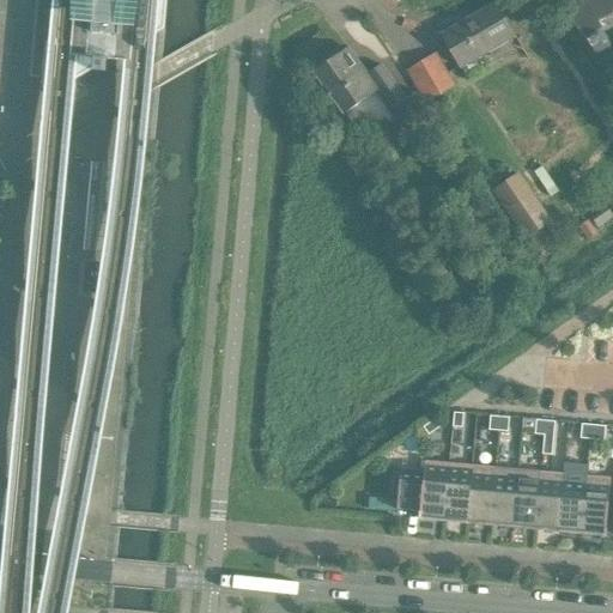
[(164,29),(167,0),(95,0),(95,1),(93,1),(86,20),(46,43),(41,90),(55,91),(93,70),(93,72),(101,73),(107,73),(108,61),(164,29)]
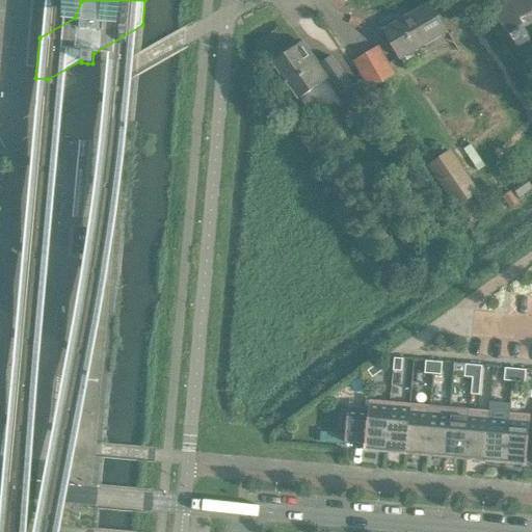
[(531,0),(482,0),(507,35),(522,25),(517,19),(531,11),(531,0)]
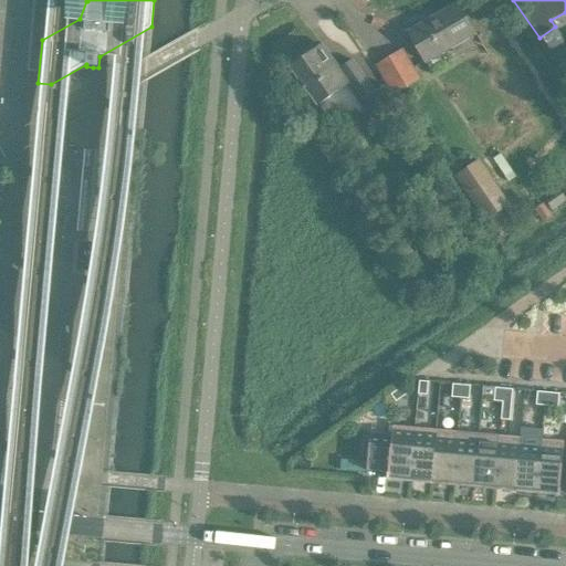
[(473,34),(457,4),(407,33),(425,63),(453,46),(458,54),(471,46),(467,39),(473,34)]
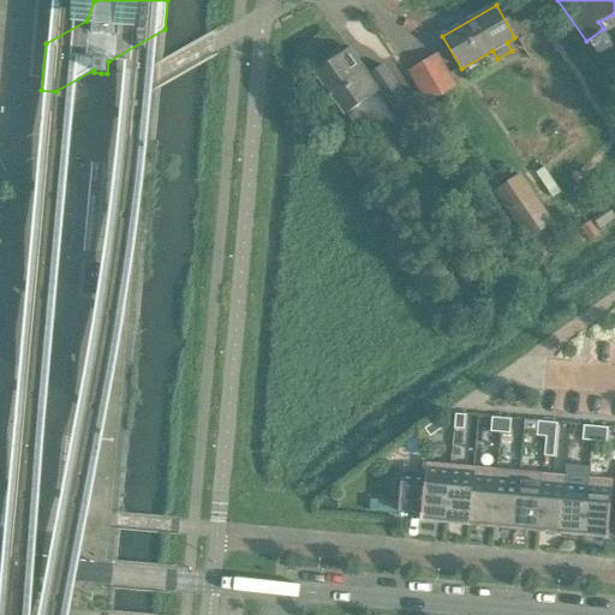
[(411,106),(382,66),(365,78),(346,52),(315,75),(344,115),(380,90),(398,115),(411,106)]
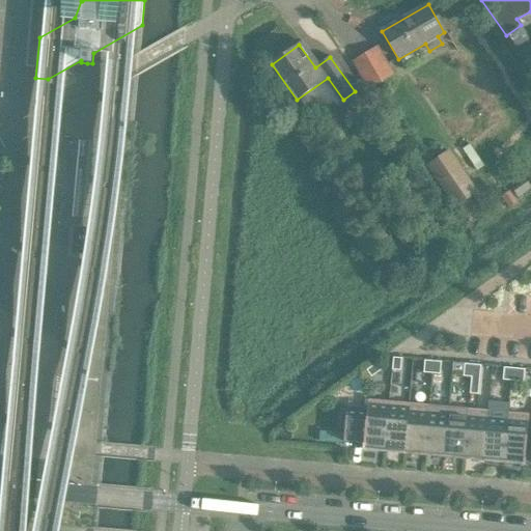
[(393,76),(376,47),(354,61),(370,89),(393,76)]
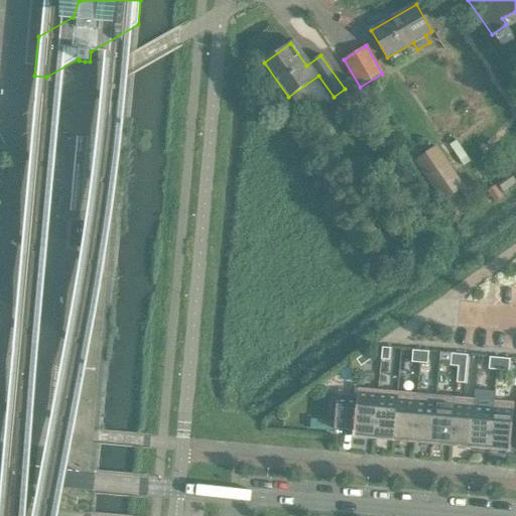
[(436,145),(413,161),(448,214),(464,204),(459,196),(467,190),(436,145)]
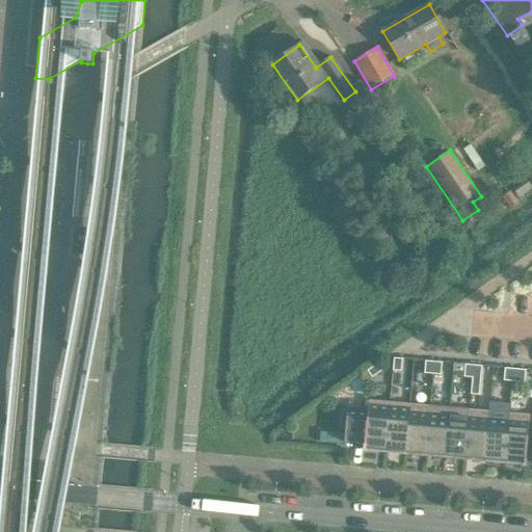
[(531,187),(527,180),(513,190),(520,198),(531,188),(531,187)]
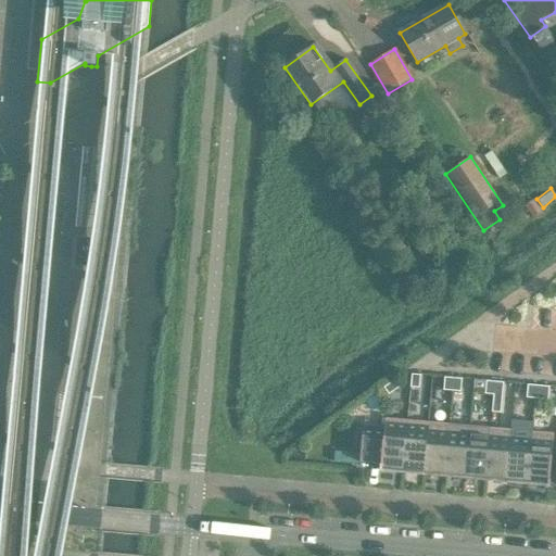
[(533,200),(525,206),(532,218),(542,213),(533,200)]
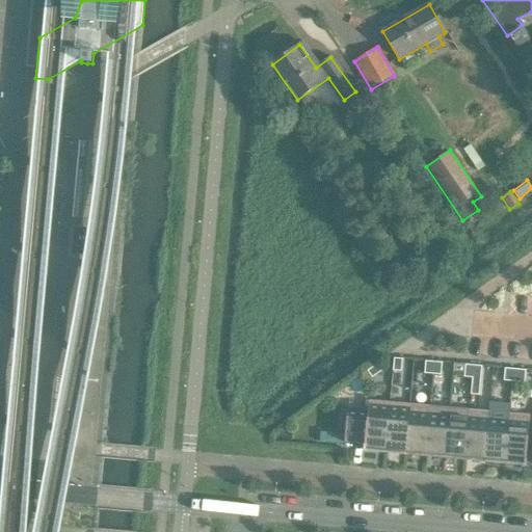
[(247,234),(246,246),(256,247),(257,234),(247,234)]
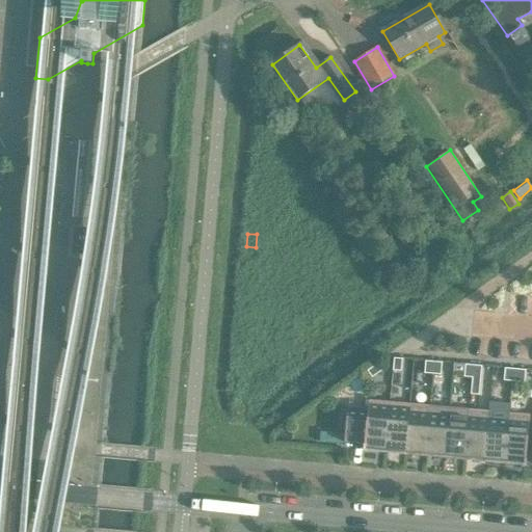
[(374,289),(365,296),(369,303),(379,296),(374,289)]
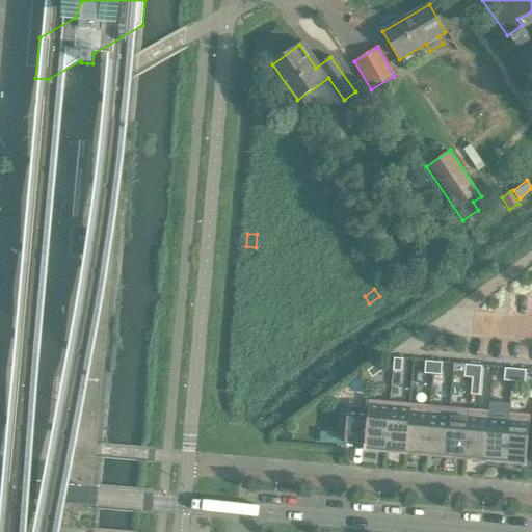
[(310,310),(302,314),(310,324),(317,319),(310,310)]
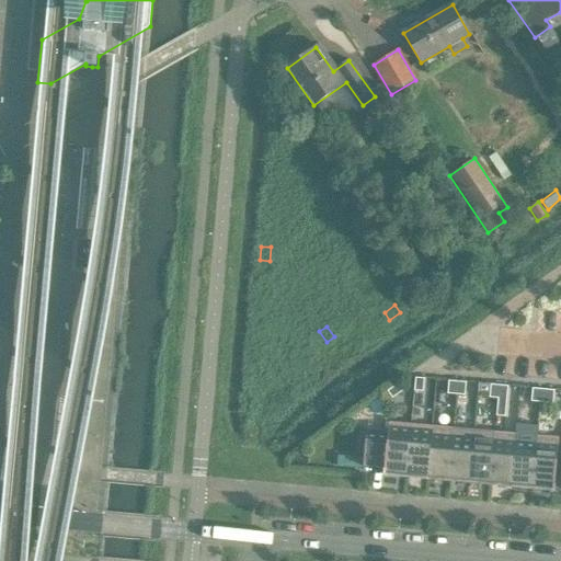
[(328,343),(317,351),(322,357),(332,350),(328,343)]
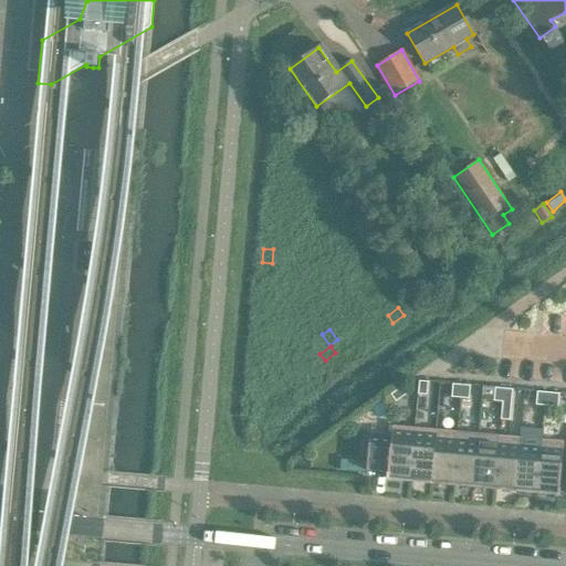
[(427,395),(428,381),(419,381),(418,395),(427,395)]
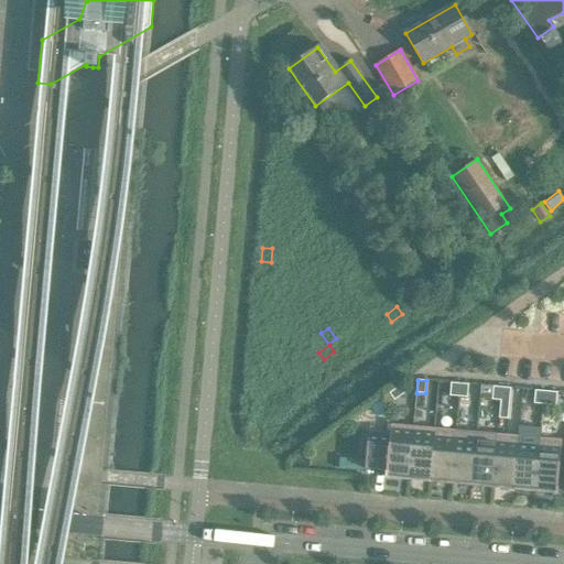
[(458,397),(459,383),(451,382),(449,396),(458,397)]
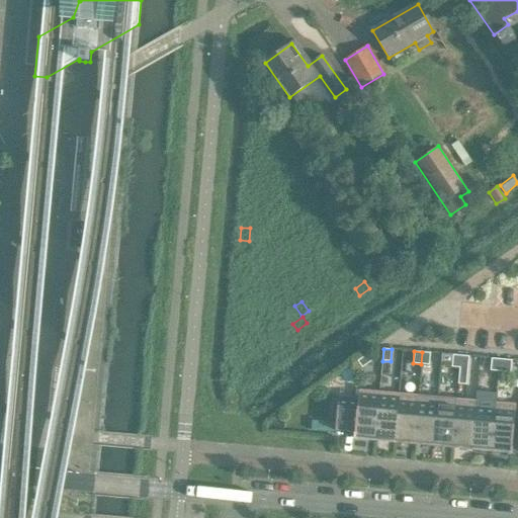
[(429,365),(430,353),(422,352),(421,364),(429,365)]
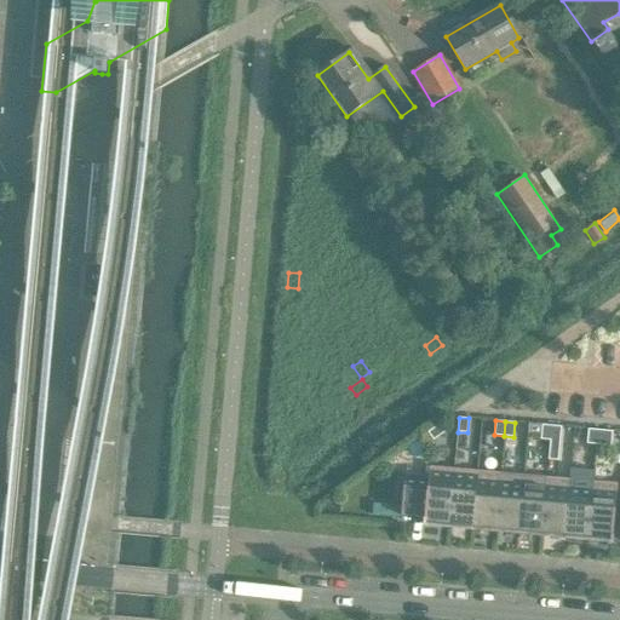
[(446,432),(440,424),(428,432),(434,440),(446,432)]
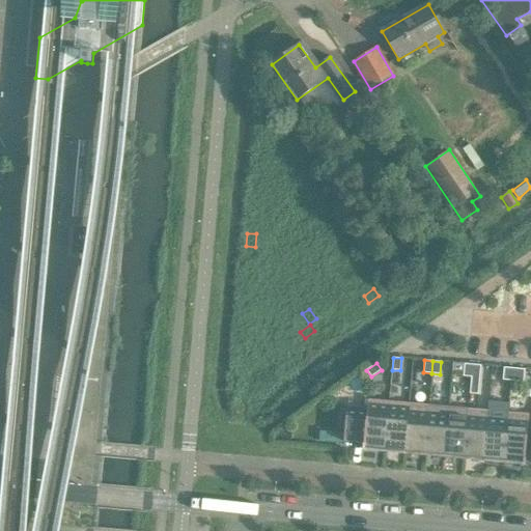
[(471,378),(473,365),(465,364),(463,376),(471,378)]
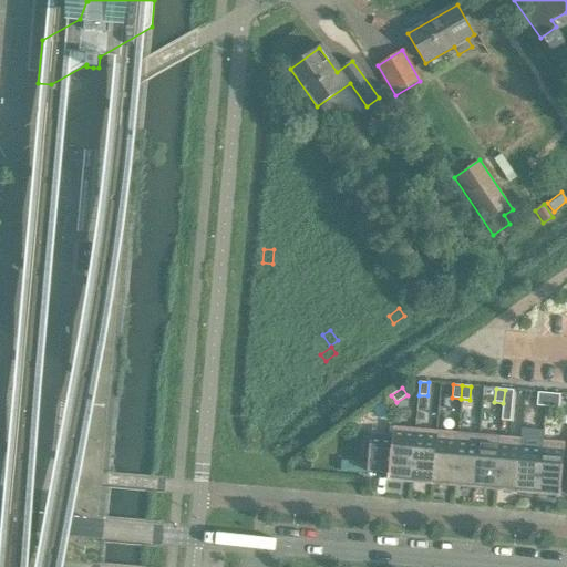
[(512,403),(514,390),(505,390),(503,403),(512,403)]
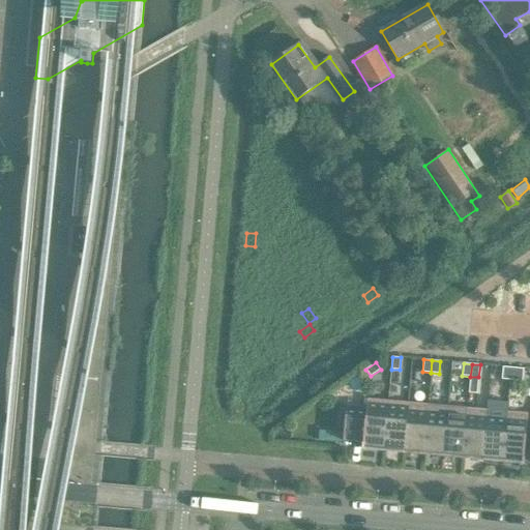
[(510,380),(511,367),(503,366),(502,379),(510,380)]
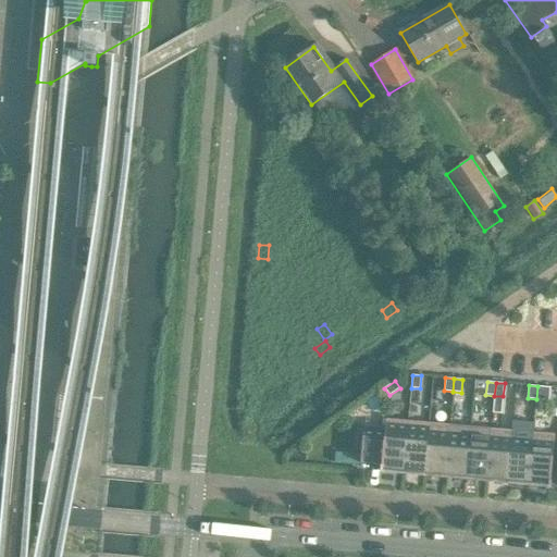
[(549,400),(551,387),(537,386),(536,399),(549,400)]
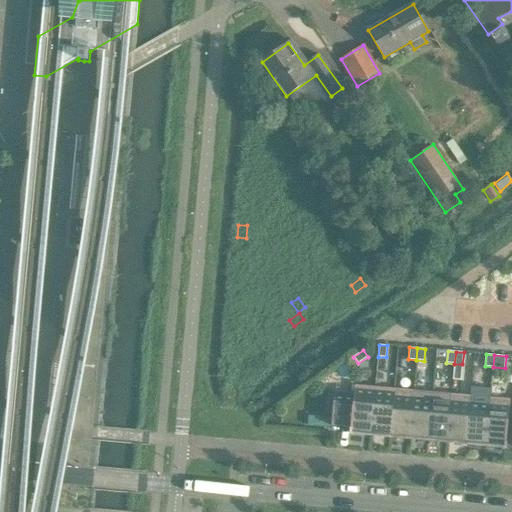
[(335,390),(331,426),(351,428),(350,434),(371,436),(375,387),(355,385),(355,392),(335,390)]
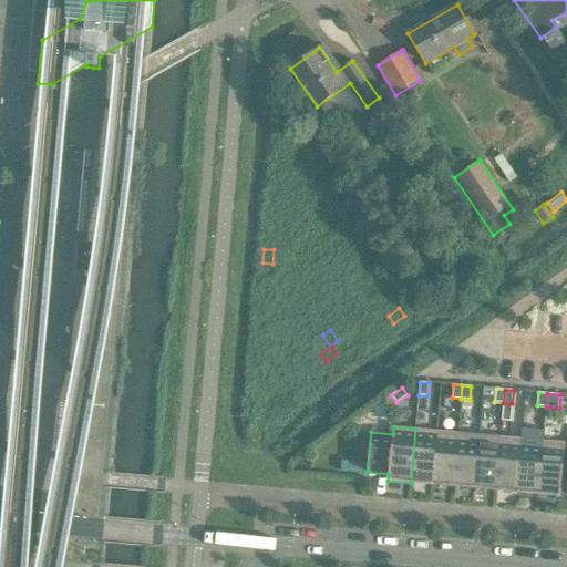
[(415,429),(411,483),(432,484),(436,431),(415,429)]
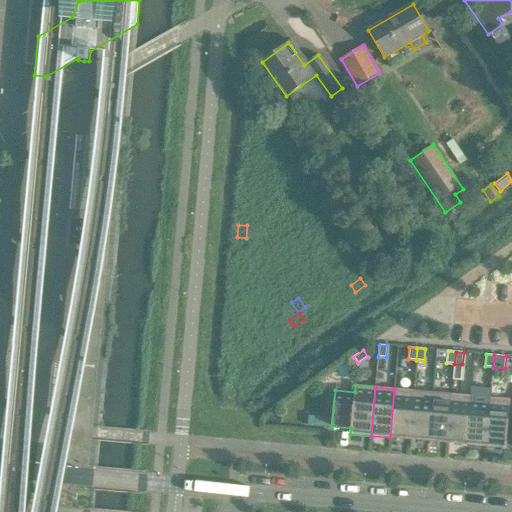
[(471,396),(466,444),(486,446),(490,397),(491,389),(472,387),(471,396)]
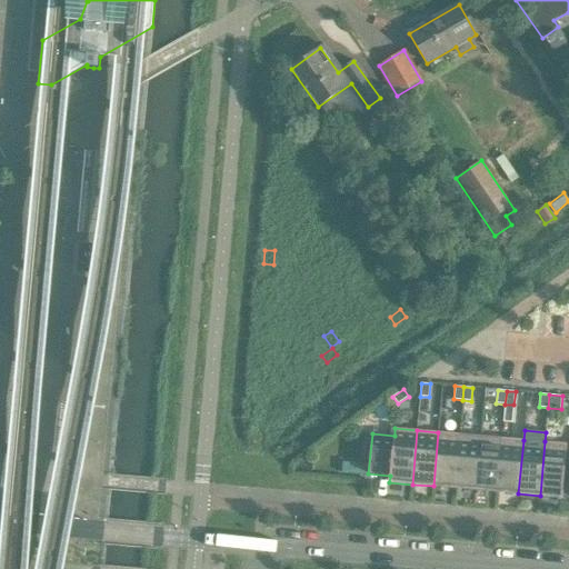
[(438,432),(433,486),(455,488),(460,433),(438,432)]
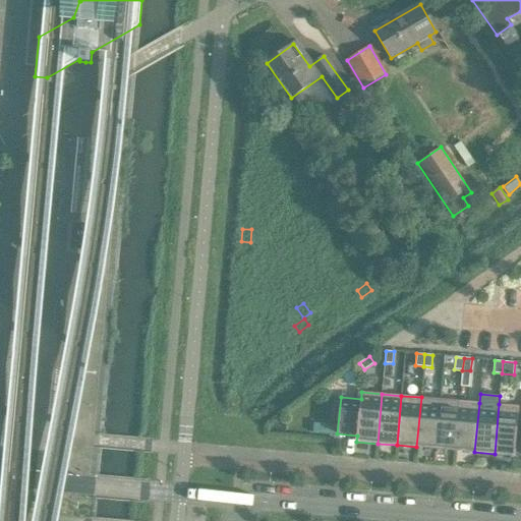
[(421,397),(416,447),(436,449),(441,399),(421,397)]
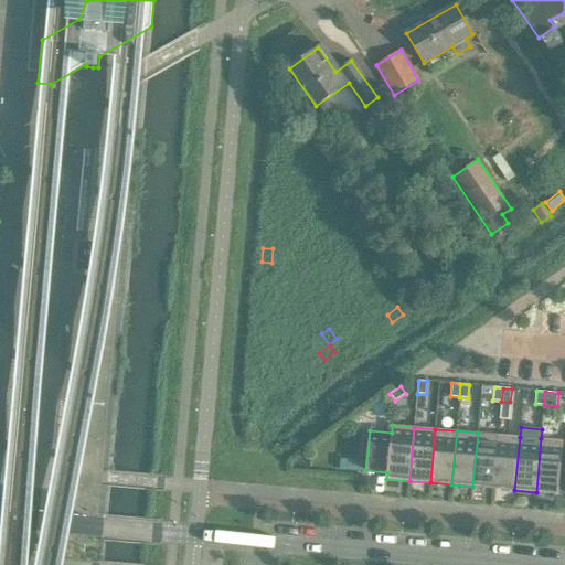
[(478,433),(472,487),(493,489),(499,435),(478,433)]
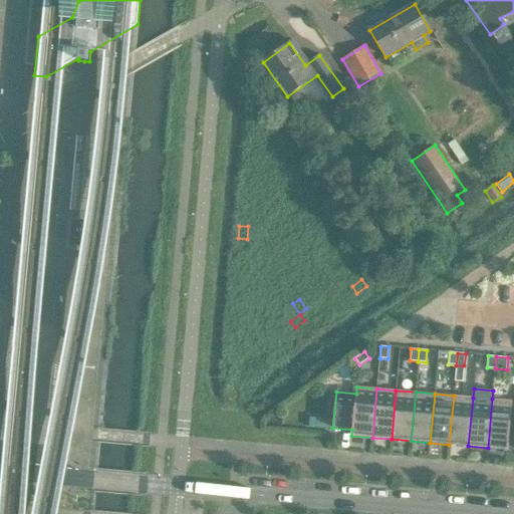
[(454,396),(449,445),(468,446),(473,398),(454,396)]
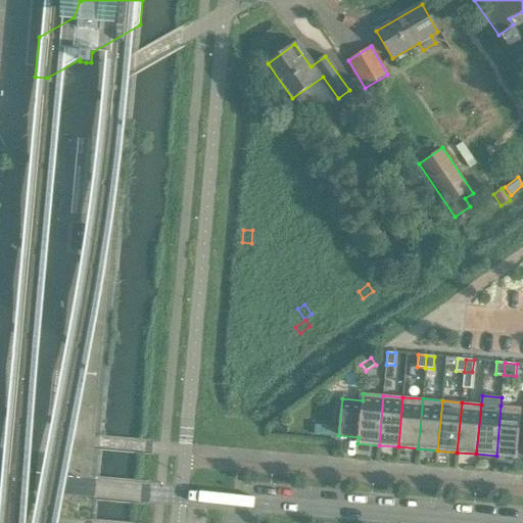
[(501,406),(496,456),(517,458),(521,408),(501,406)]
